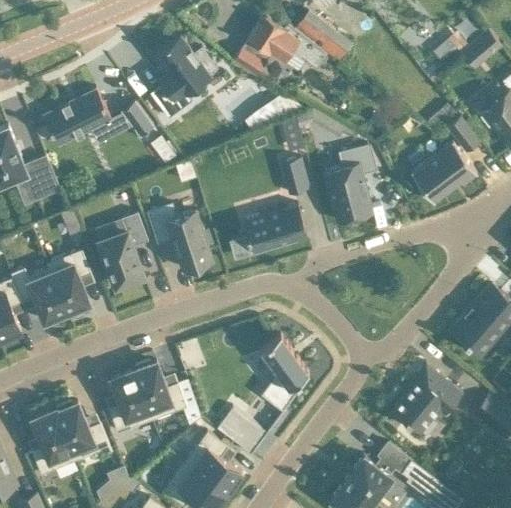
[(297,28),(339,60),(353,43),(309,10),(297,28)]
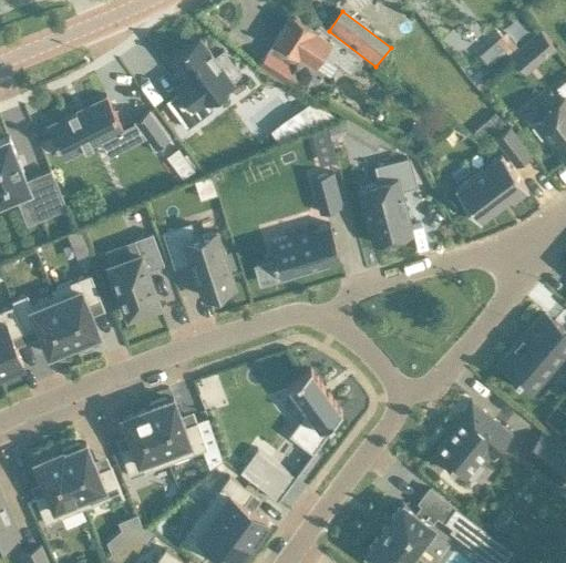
[(292,17),(276,41),(259,68),(286,84),(301,59),(317,68),(325,57),(351,74),(362,60),(319,26),(316,31),(292,17)]
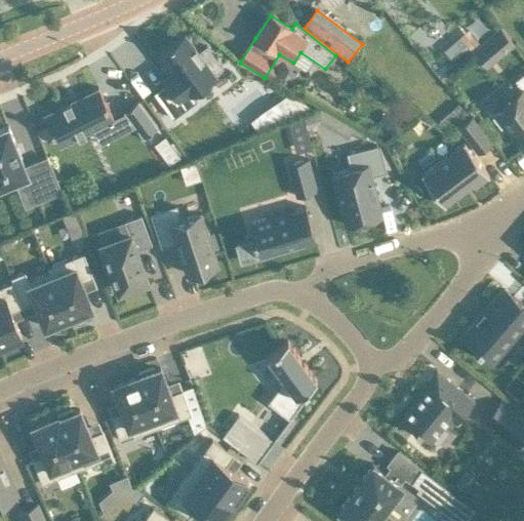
[(501,30),(474,53),(488,70),(516,46),(501,30)]
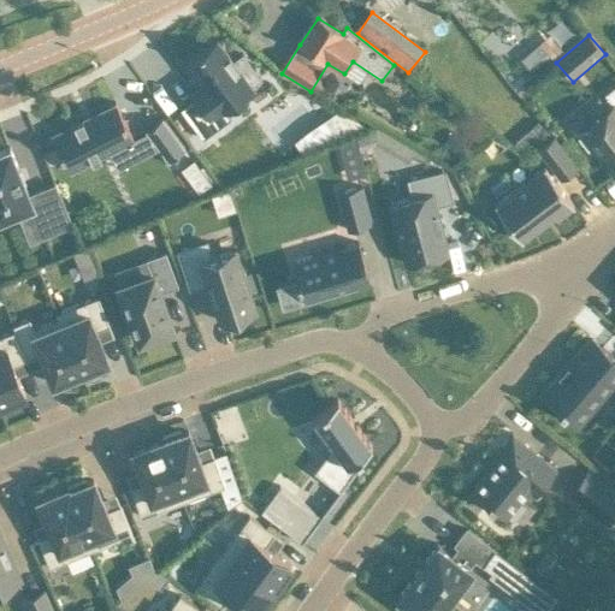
[(195,101),(182,112),(203,142),(232,122),(226,113),(256,93),(254,90),(264,83),(244,58),(235,65),(218,42),(187,65),(203,87),(190,96),(195,101)]
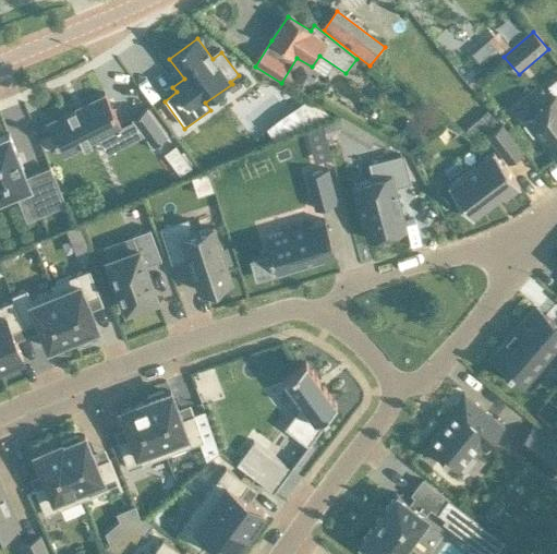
[(489,41),(472,57),(483,69),(499,53),(489,41)]
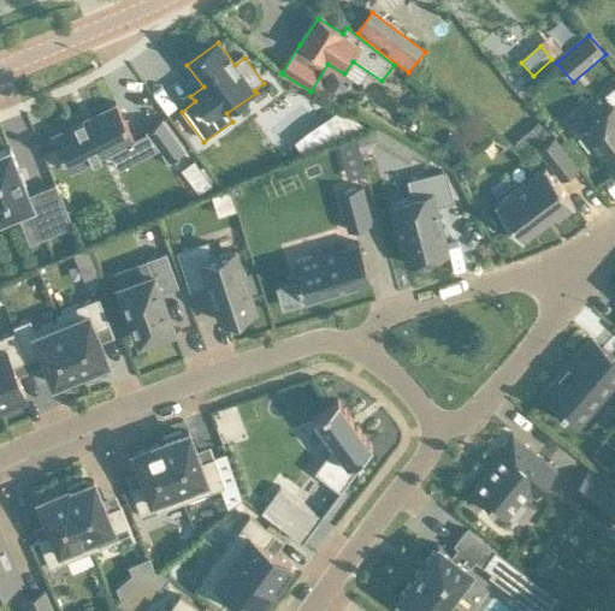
[(614,89),(605,96),(614,108),(580,135),(584,138),(581,141),(590,153),(593,150),(614,177),(614,89)]
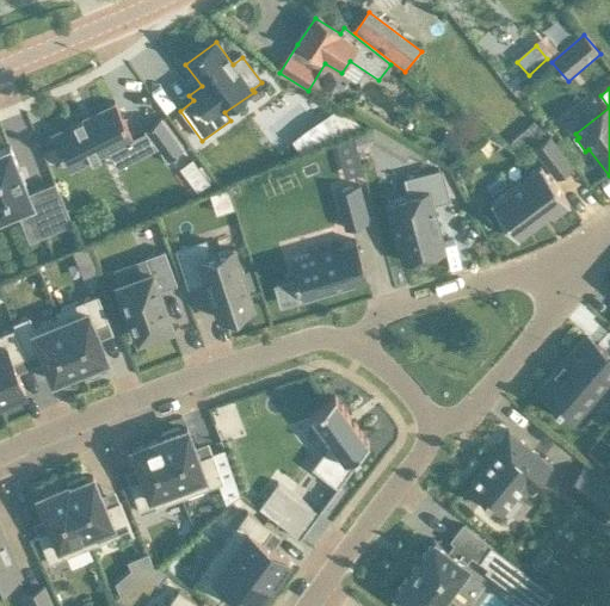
[(116,104),(51,136),(71,174),(111,154),(135,142),(134,141),(116,104)]
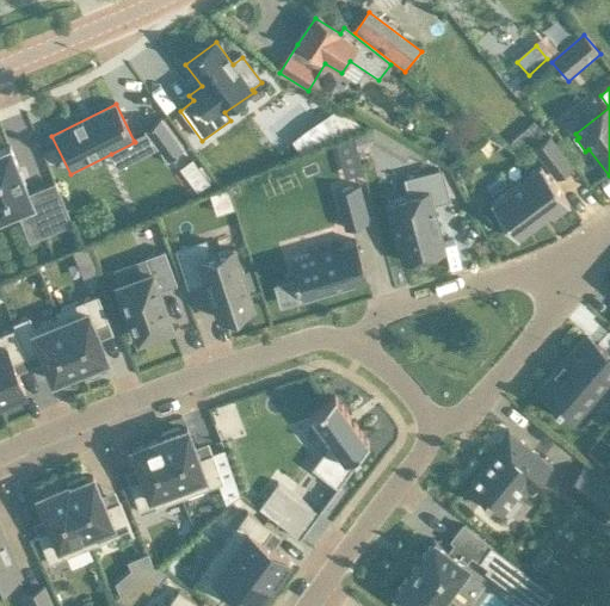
[(302,155),(364,127),(337,111),(293,143),(302,155)]
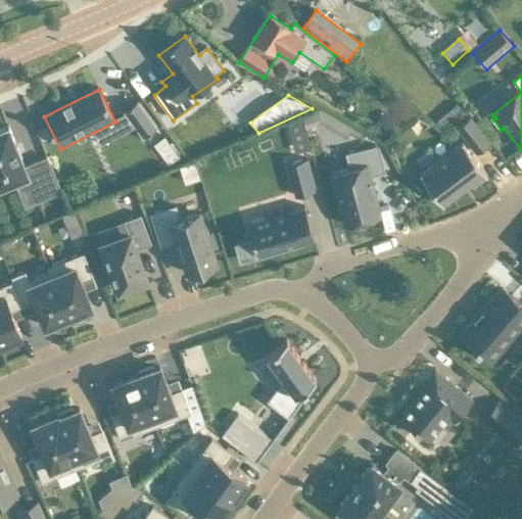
[(139,102),(124,113),(126,115),(135,129),(143,139),(158,129),(139,102)]
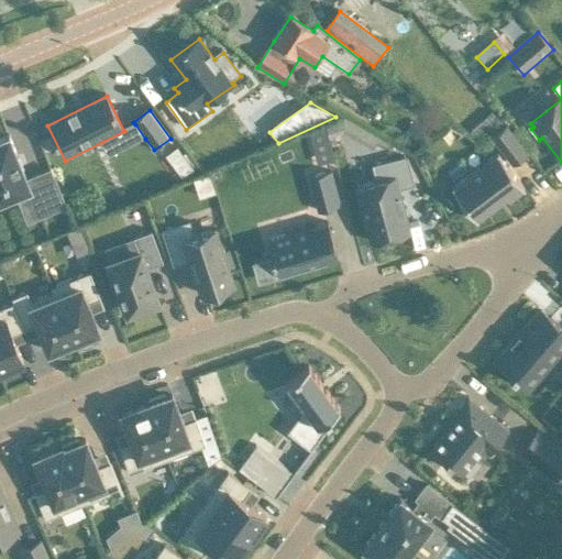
[(335,123),(327,127),(329,135),(339,132),(335,123)]
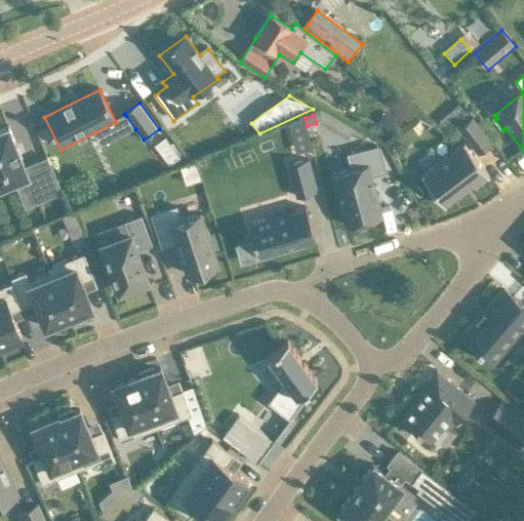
[(448,116),(438,125),(446,133),(455,125),(448,116)]
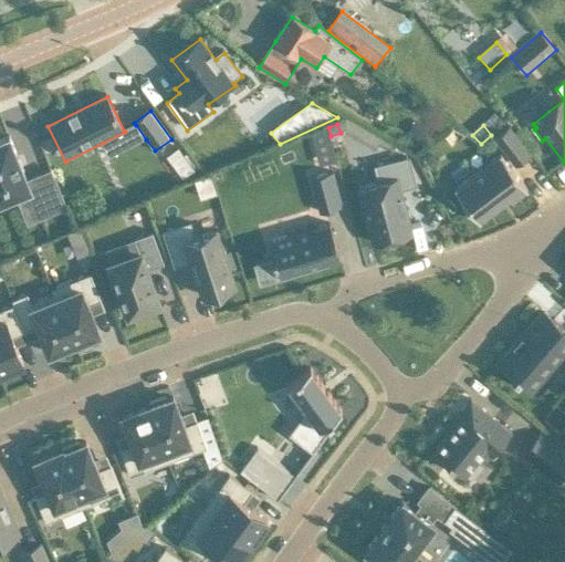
[(531,156),(509,128),(495,139),(516,167),(531,156)]
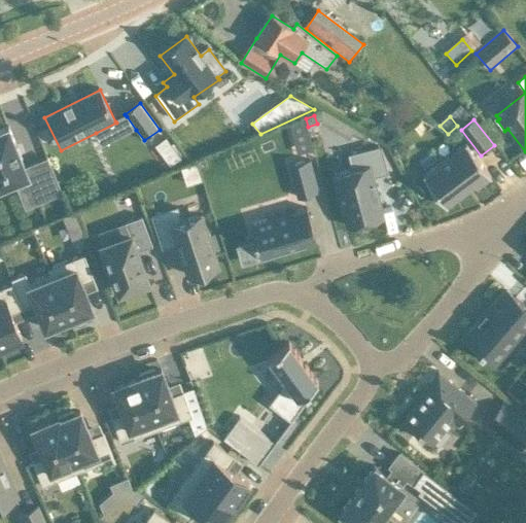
[(9,129),(0,132),(0,189),(29,178),(39,204),(63,194),(48,160),(27,169),(9,129)]
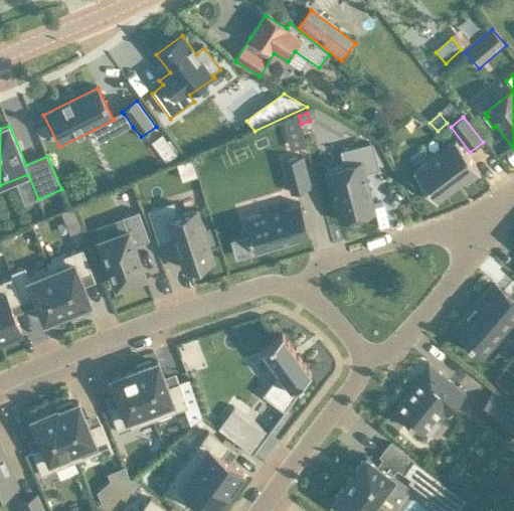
[(349,128),(347,132),(356,138),(359,133),(349,128)]
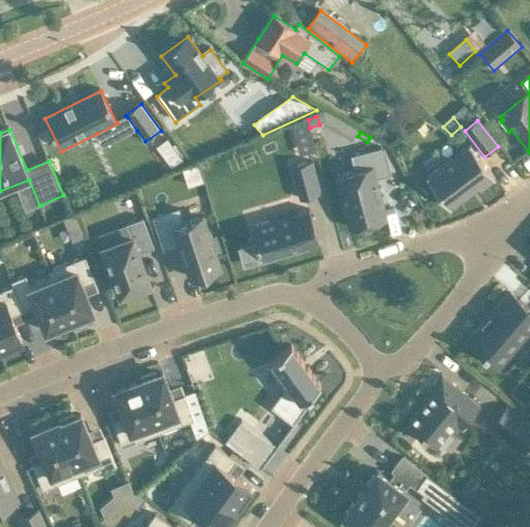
[(158,147),(173,168),(184,160),(168,139),(158,147)]
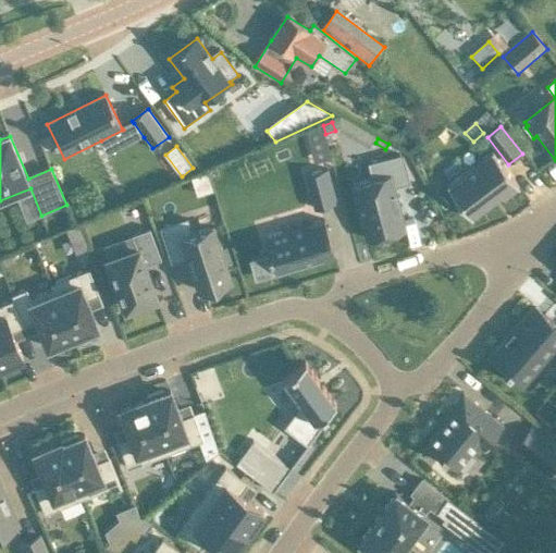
[(373,181),(353,186),(368,241),(406,231),(394,188),(410,184),(404,160),(399,156),(369,164),(373,181)]
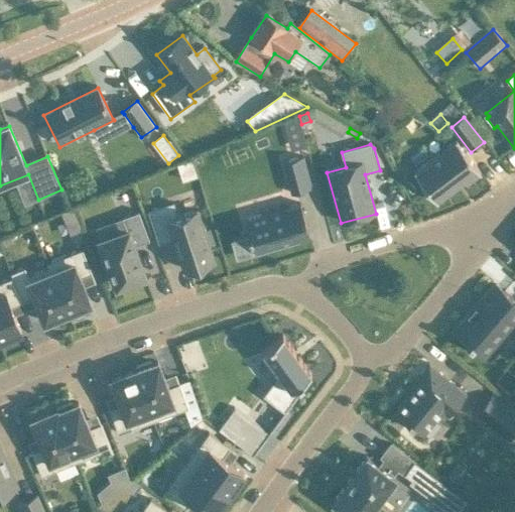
[(482,175),(457,144),(416,176),(438,205),(466,183),(468,186),(482,175)]
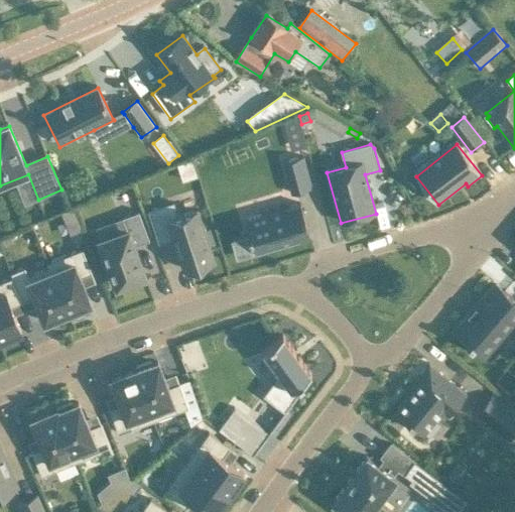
[(303,158),(284,164),(292,196),(312,190),(303,158)]
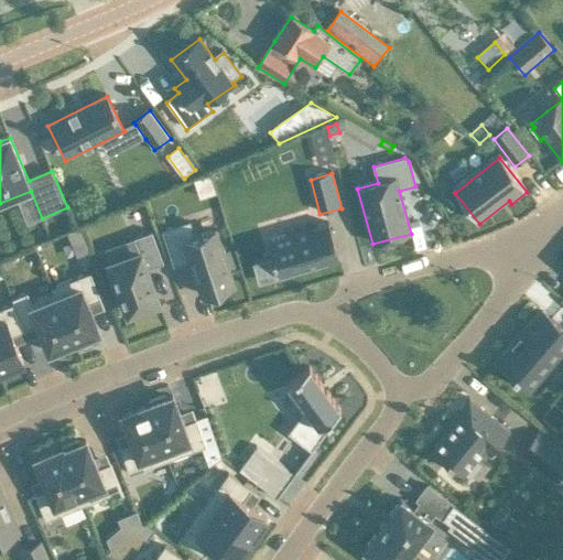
[(191,225),(164,234),(175,267),(192,261),(203,297),(217,293),(218,297),(233,292),(231,288),(234,288),(216,233),(195,239),(191,225)]
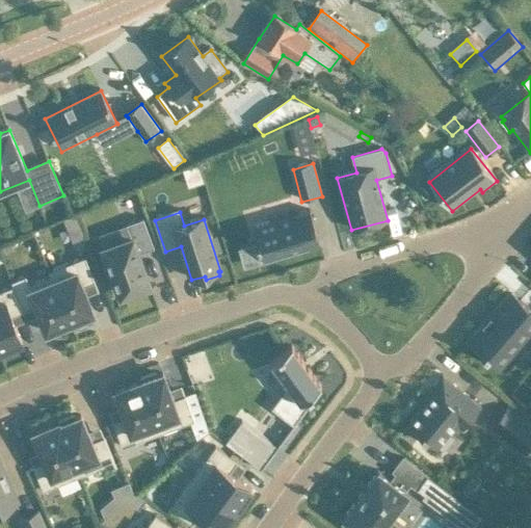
[(311,212),(254,229),(258,242),(256,243),(262,262),(320,245),(311,212)]
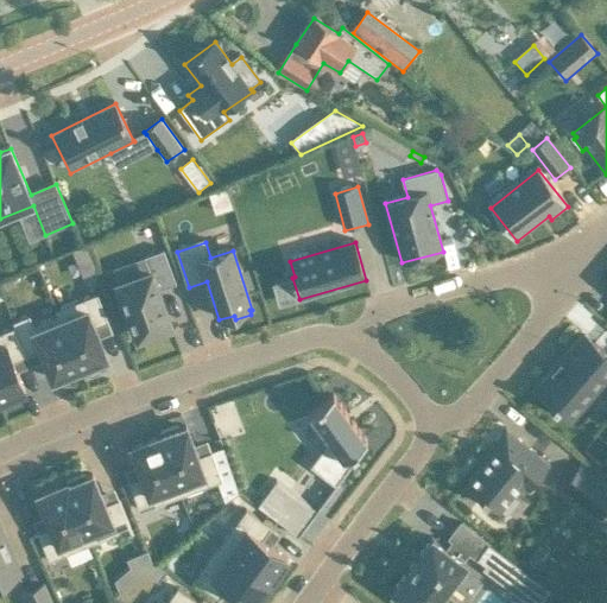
[(87,246),(74,252),(78,265),(93,259),(87,246)]
